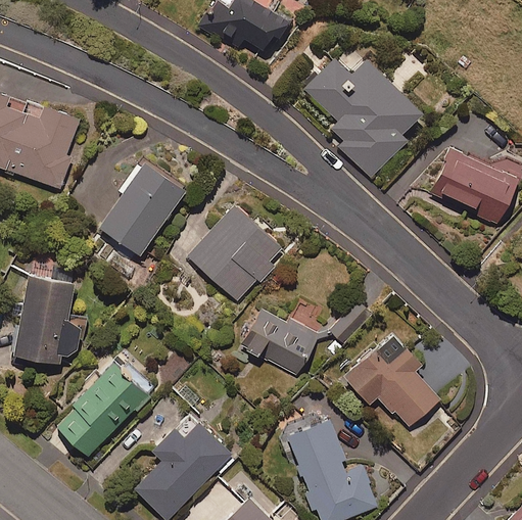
[(257,0),(217,0),(220,2),(207,20),(239,42),(242,36),(270,54),(291,22),(257,0)]
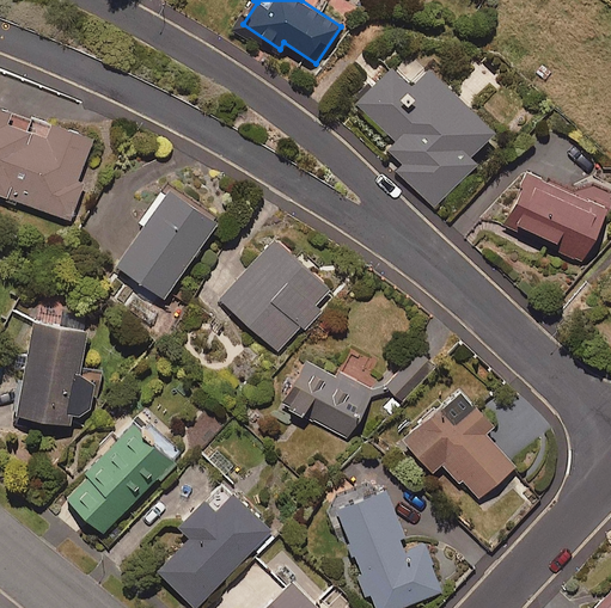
[(494,131),(427,66),(410,84),(391,66),(354,104),(395,142),(388,149),(402,165),(396,171),(434,208),(477,164),(470,157),(494,131)]
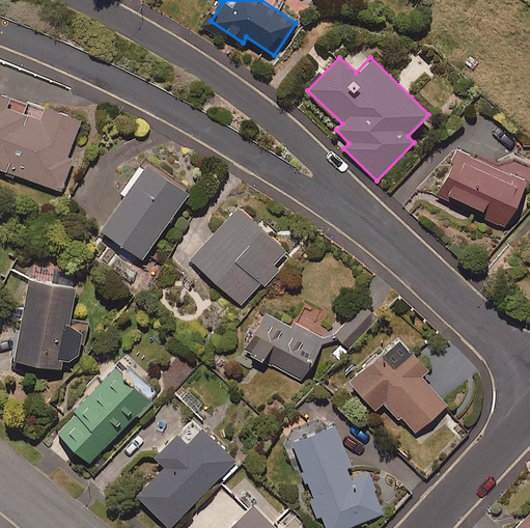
[(45,109),(0,91),(0,169),(59,192),(72,160),(66,158),(81,119),(46,107),(45,109)]
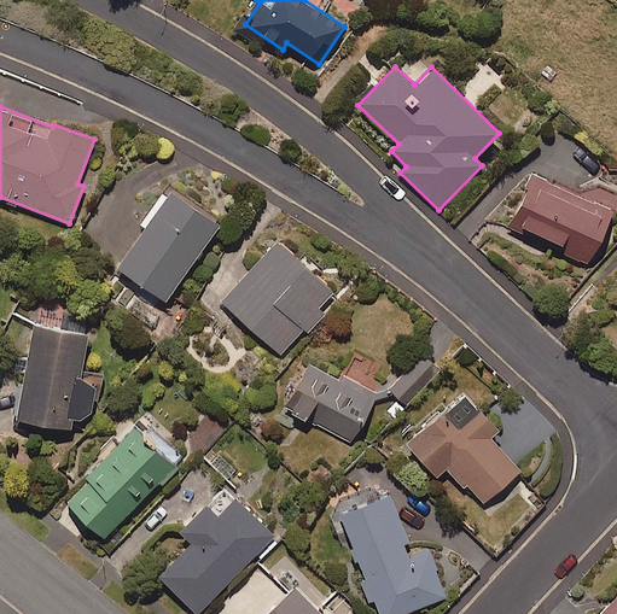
[(612,210),(534,175),(510,231),(588,265),(612,210)]
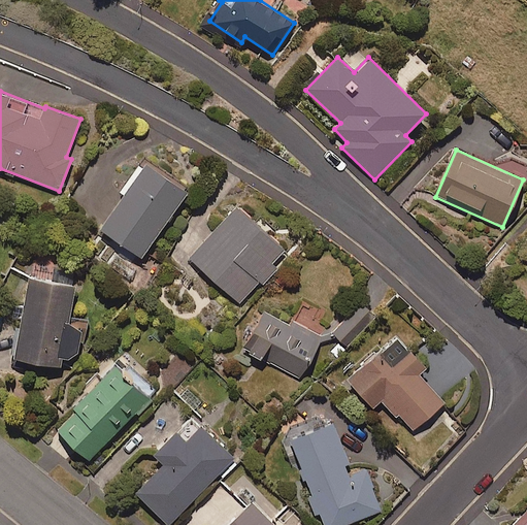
[(142,165),(138,162),(119,191),(123,194),(122,196),(99,228),(142,258),(188,190),(145,161),(142,165)]
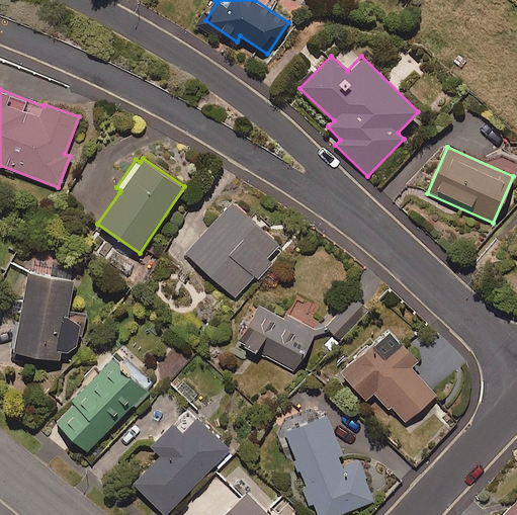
[(280,246),(233,203),(186,255),(235,299),(254,278),(256,280),(271,264),(267,260),(280,246)]
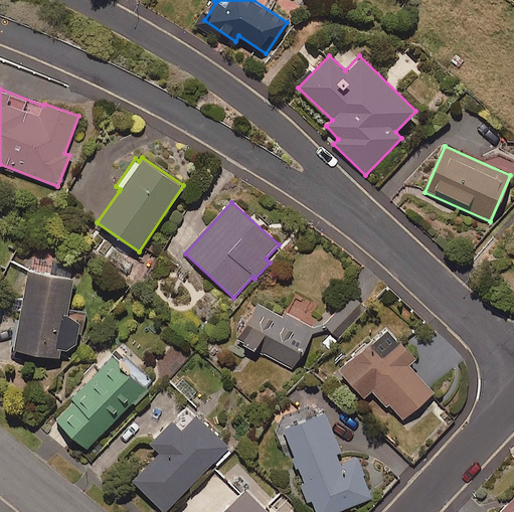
[(72,279),(29,271),(14,349),(58,357),(60,348),(73,350),(78,320),(65,318),(72,279)]
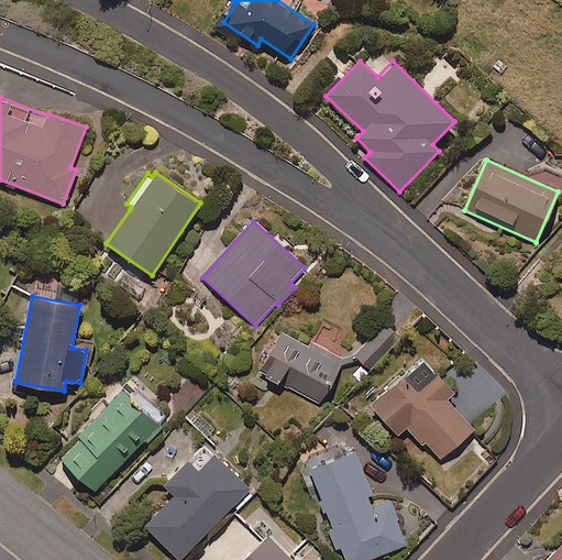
[(399,341),(387,327),(355,357),(368,371),(399,341)]
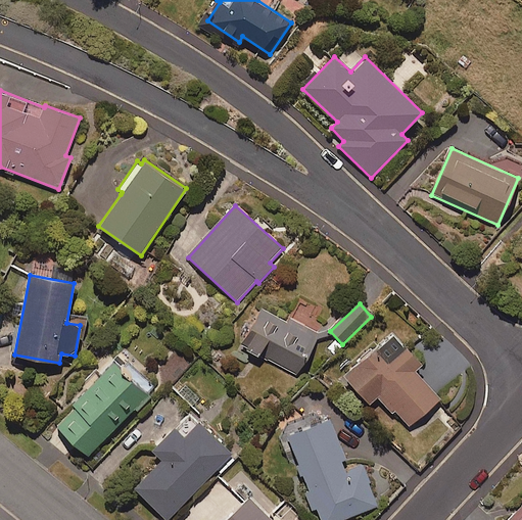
[(320,335),(264,305),(252,326),(257,329),(246,350),(297,377),(320,335)]
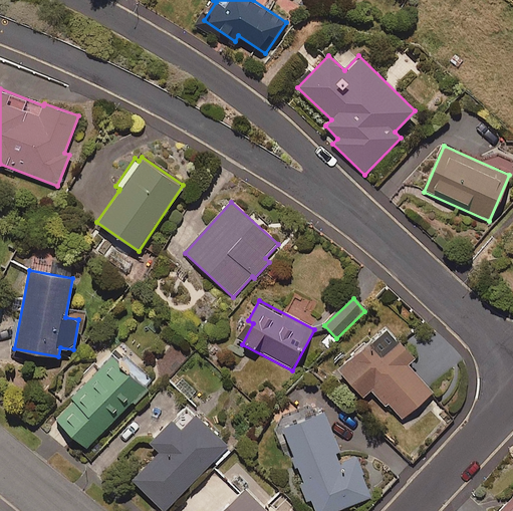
[(415,355),(390,326),(338,369),(362,398),(370,391),(385,407),(388,405),(401,420),(433,393),(407,362),(415,355)]
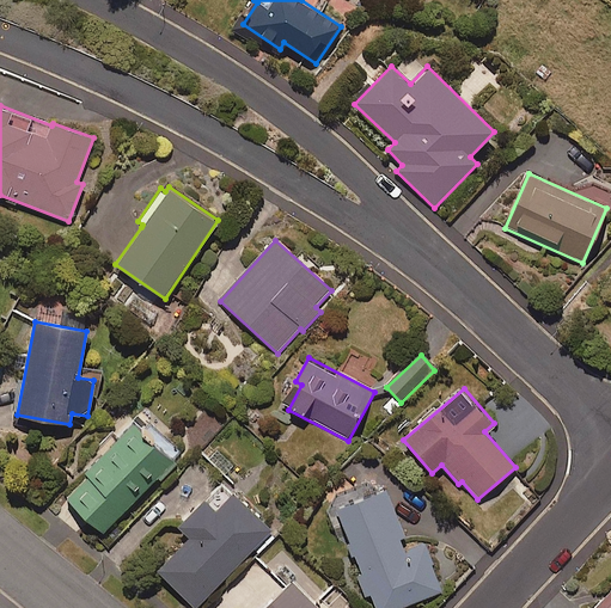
[(176,460),(135,421),(84,472),(87,476),(66,497),(103,534),(176,460)]
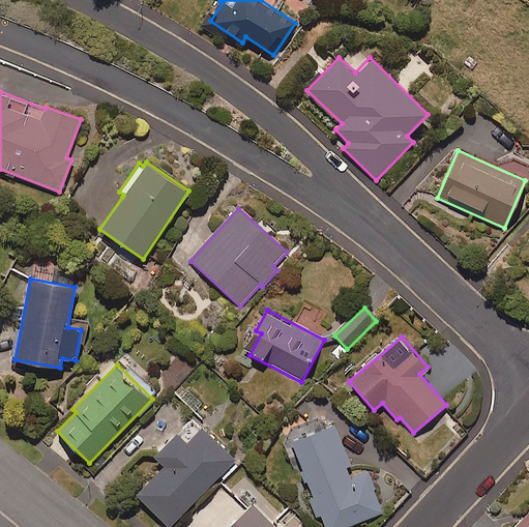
[(333,423),(290,441),(295,455),(301,471),(299,472),(303,484),(306,482),(313,498),(309,500),(316,518),(320,516),(324,526),(351,526),(382,514),(365,472),(355,477),(333,423)]
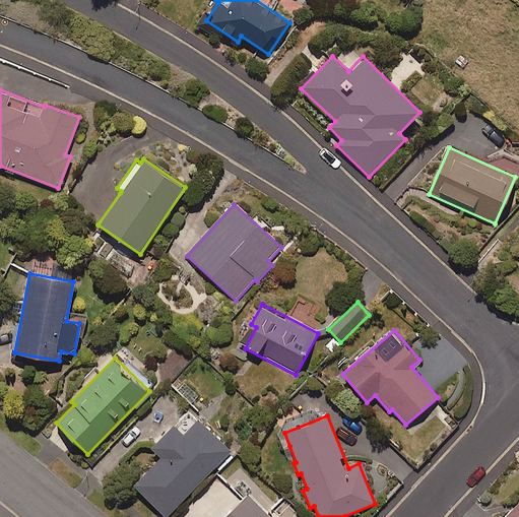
[(233,455),(199,419),(183,435),(174,426),(151,447),(161,458),(132,485),(161,516),(166,516),(233,455)]
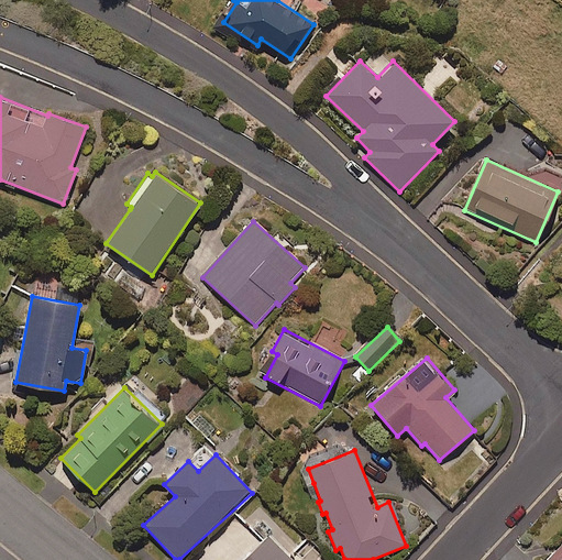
[(290,559),(268,536),(243,559),(290,559)]
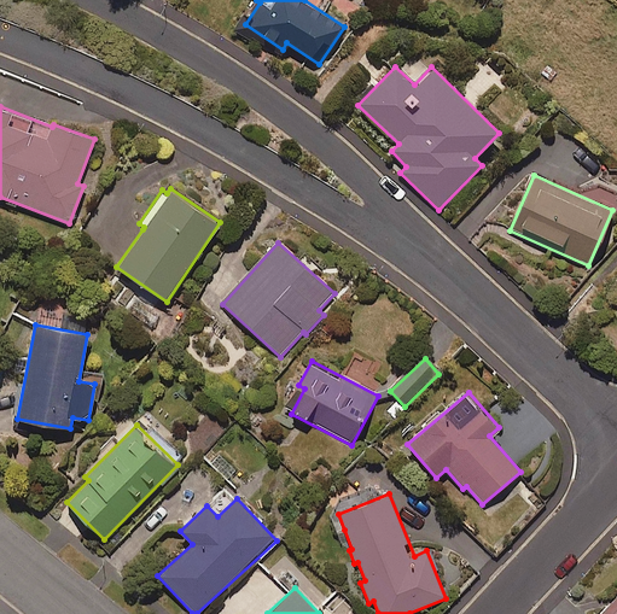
[(616,613),(616,598),(601,613),(616,613)]
